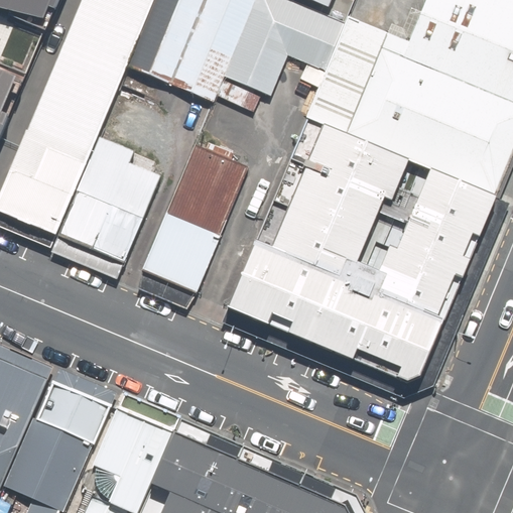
[(0,138),(2,138),(11,117),(8,112),(21,80),(0,70),(0,9),(47,20),(52,8),(57,10),(61,0),(0,0),(0,138)]
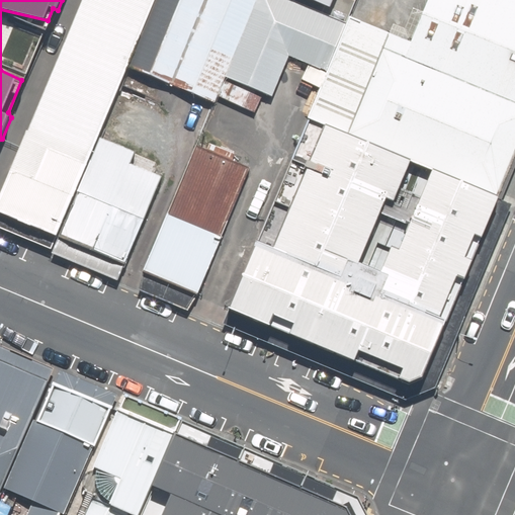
[(81,0),(9,169),(34,180),(48,147),(86,163),(97,137),(127,65),(153,0),(81,0)]
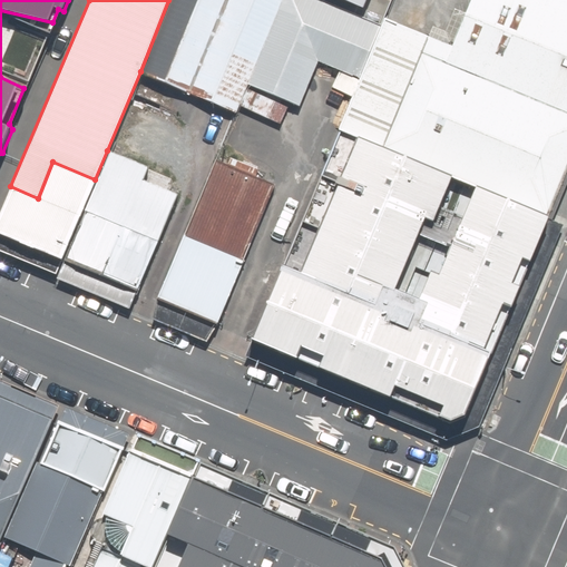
[(168,0),(140,71),(235,111),(247,82),(281,0),(168,0)]
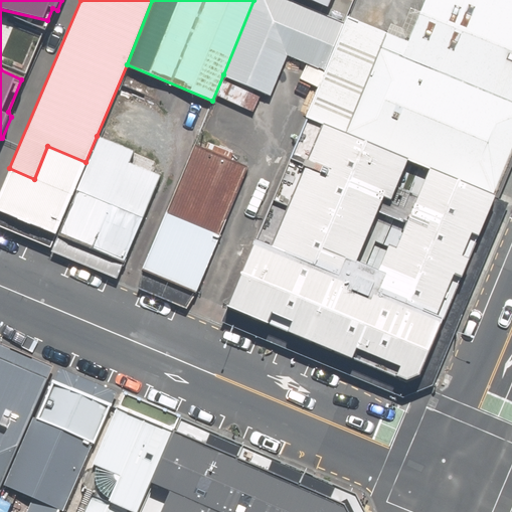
[(253,0),(223,74),(270,94),(287,54),(325,70),(344,23),(291,0),(253,0)]
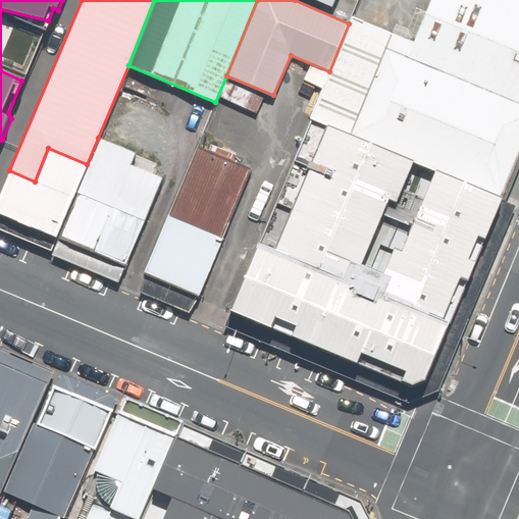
[(438,172),(502,198),(518,154),(518,0),(430,0),(414,41),(352,14),(349,23),(329,71),(310,119),(312,119),(416,162),(438,172)]
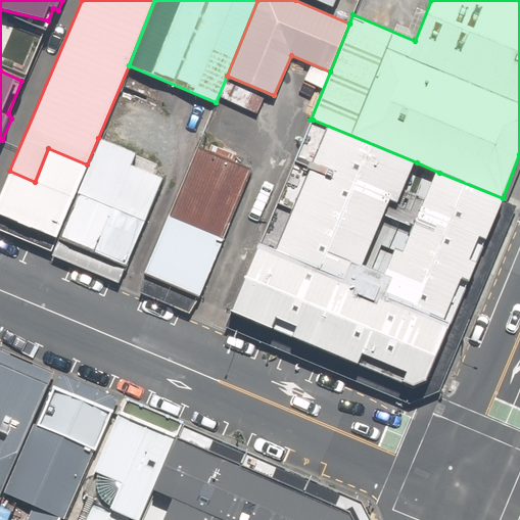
[(314,0),(333,8),(336,0),(314,0)]
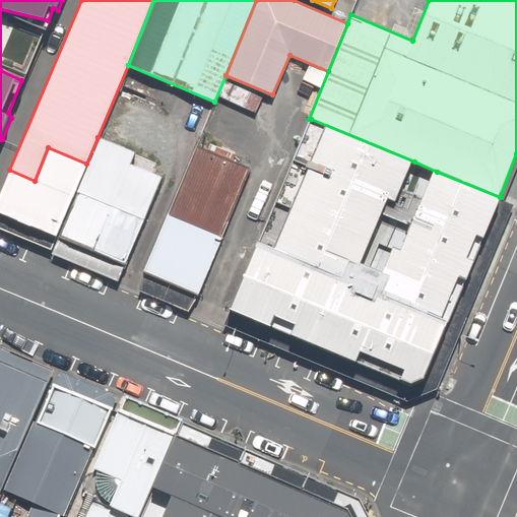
[(414,162),(311,119),(235,310),(413,385),(428,379),(503,199),(500,197),(437,172),(403,253),(396,250),(385,274),(366,266),(390,200),(398,202),(414,162)]
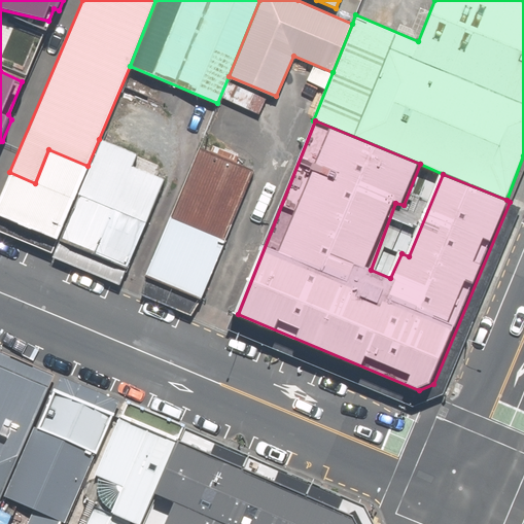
[(88,166),(59,240),(127,267),(164,178),(145,170),(147,166),(134,160),(137,154),(99,139),(88,166)]
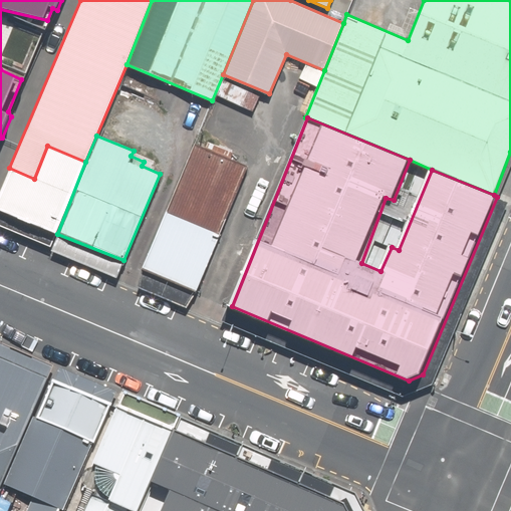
[(247,164),(193,142),(141,268),(196,291),(247,164)]
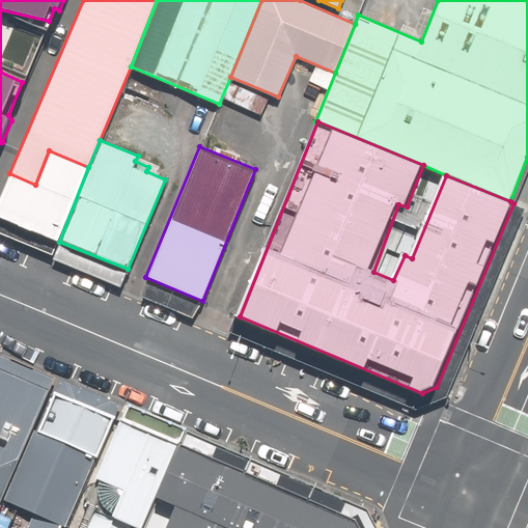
[(0,216),(59,242),(88,167),(49,150),(35,185),(9,173),(0,195),(0,216)]
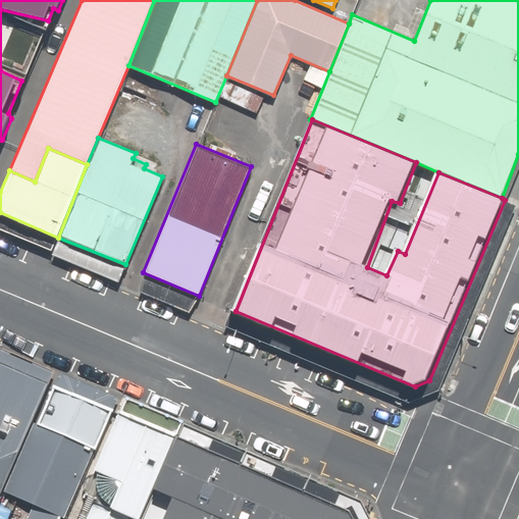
[(0,474),(43,375),(0,356),(0,474)]
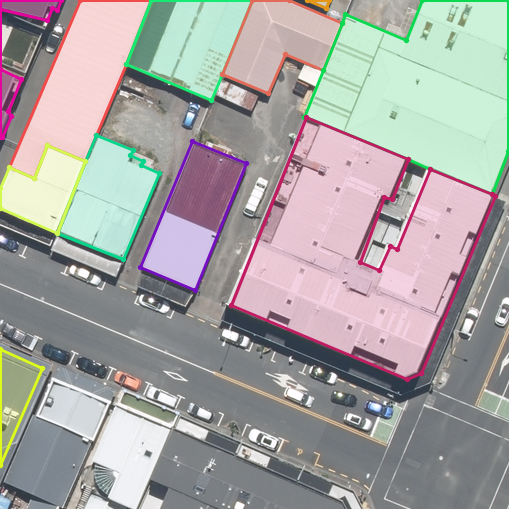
[(113,402),(51,372),(0,475),(0,508),(59,508),(69,489),(103,421),(113,402)]
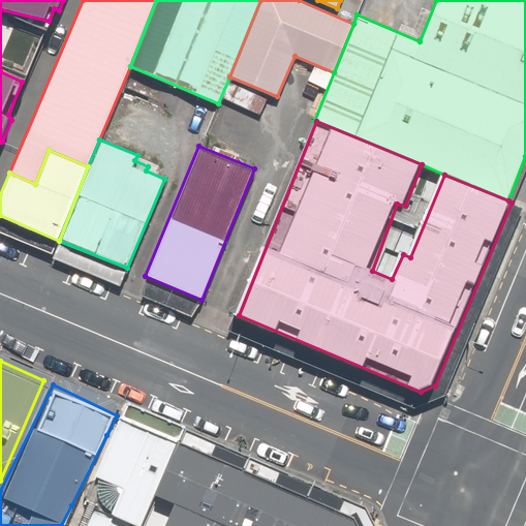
[(117,525),(132,525),(172,439),(117,415),(106,435),(71,505),(117,525)]
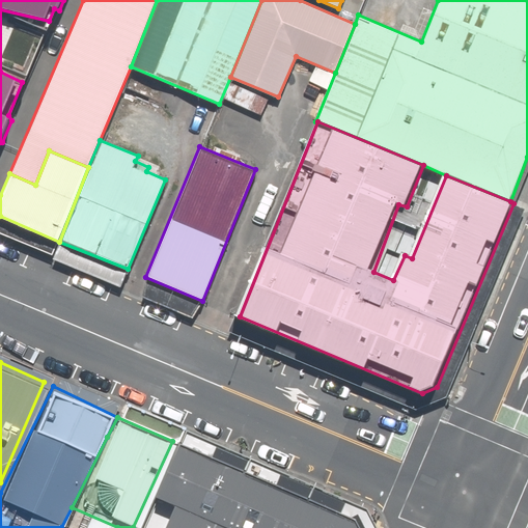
[(346,527),(351,519),(172,441),(133,527),(346,527)]
